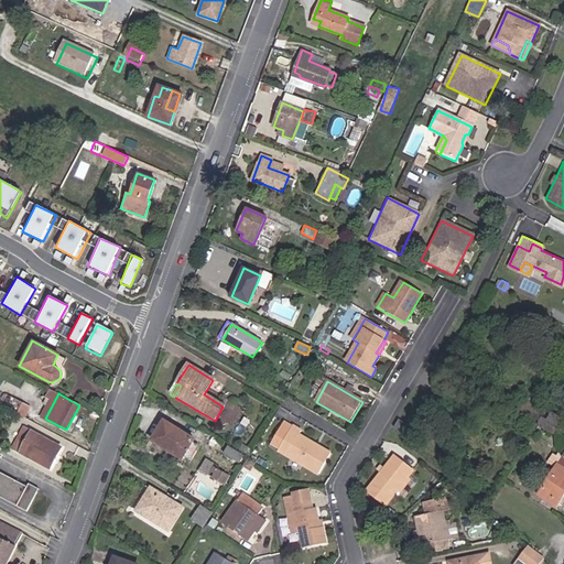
[(9,409),(23,416),(28,407),(14,399),(9,409)]
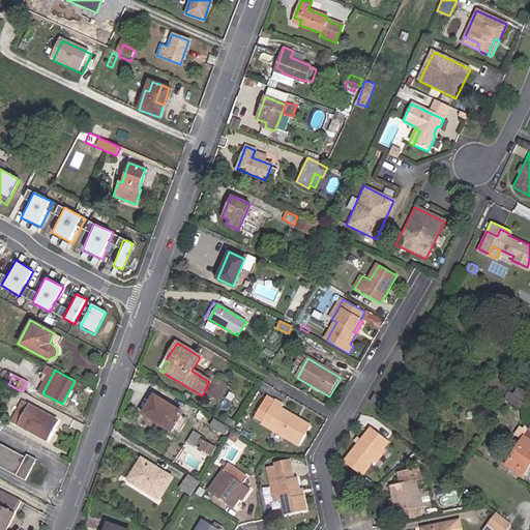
[(509,389),(501,384),(503,380),(495,375),(487,389),(496,395),(499,390),(506,394),(509,389)]
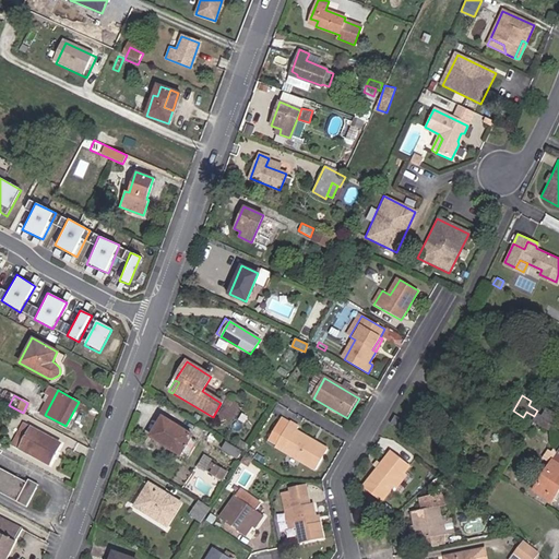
[(550,431),(558,417),(547,409),(543,418),(538,415),(534,421),(550,431)]
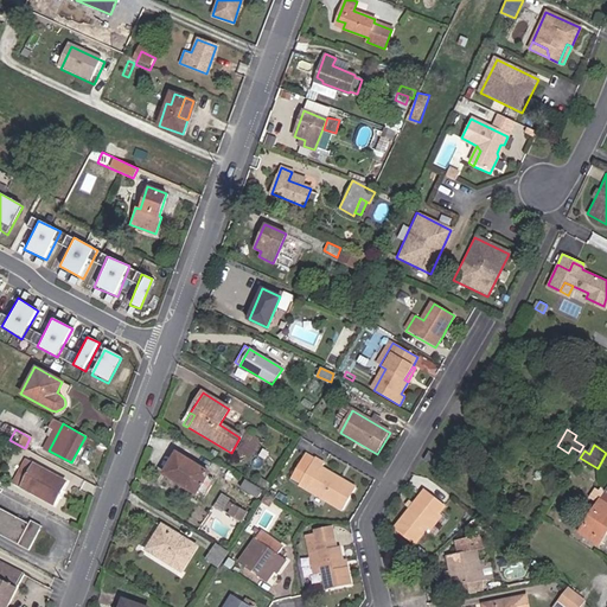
[(435,462),(439,454),(430,449),(426,458),(435,462)]
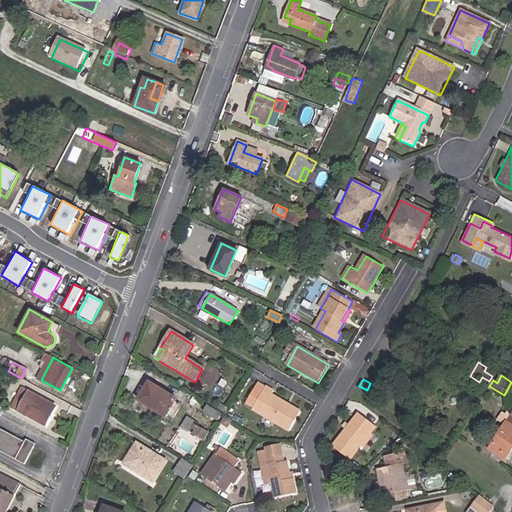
[(165,416),(176,398),(149,382),(138,400),(165,416)]
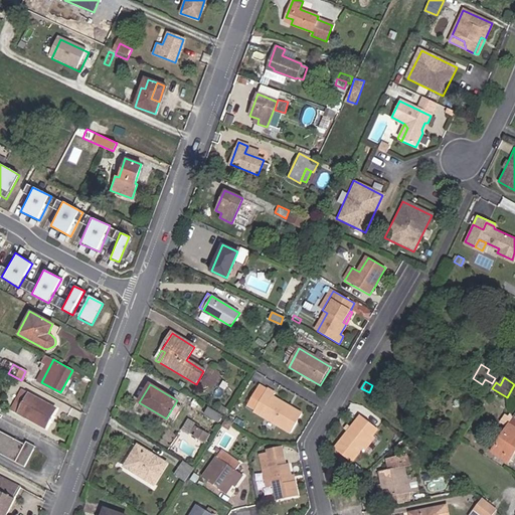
[(260,386),(250,401),(259,405),(254,412),(291,434),(302,414),(273,398),(275,394),(268,389),(267,391),(260,386)]
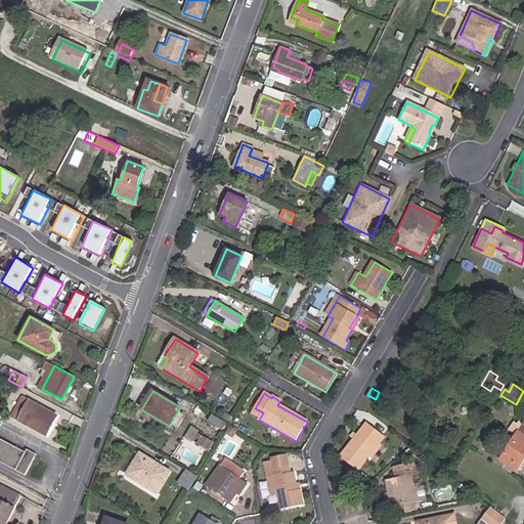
[(11,419),(25,425),(35,404),(23,398),(11,419)]
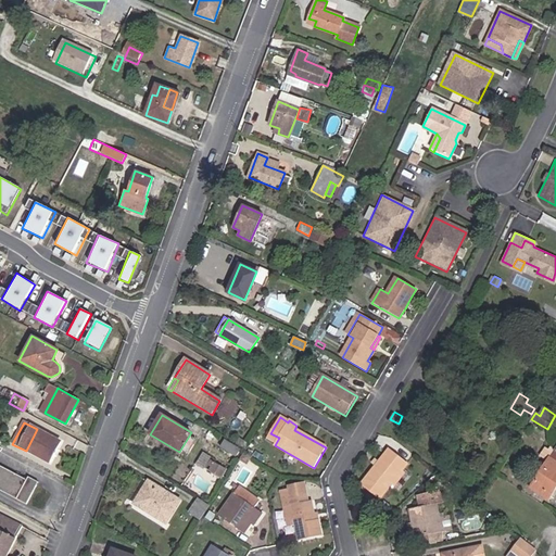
[(37,429),(26,451),(48,463),(59,441),(37,429)]
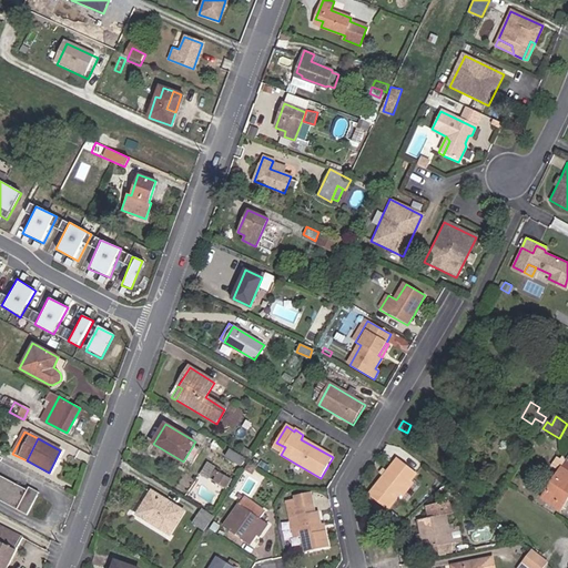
[(281,455),(285,447),(276,443),(272,450),(281,455)]
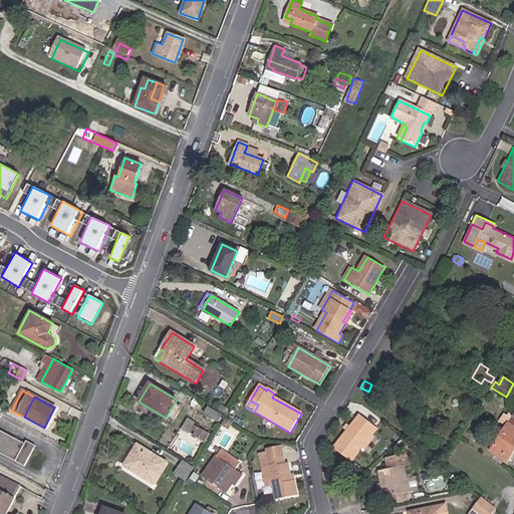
[(227,415),(229,410),(222,406),(219,410),(227,415)]
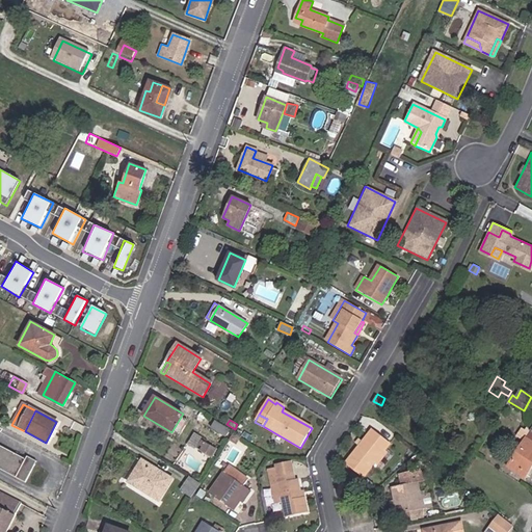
[(229,430),(215,421),(211,428),(224,436),(229,430)]
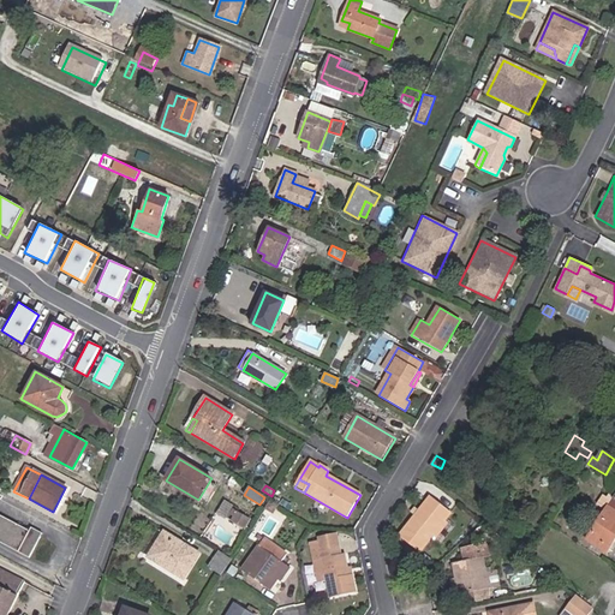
[(433,536),(445,521),(449,513),(430,497),(400,537),(421,553),(433,536)]
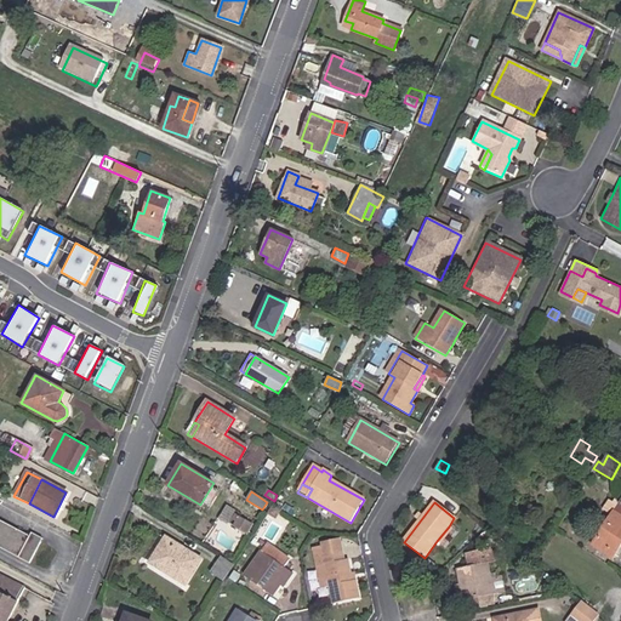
[(611,558),(620,542),(620,502),(593,546),(611,558)]
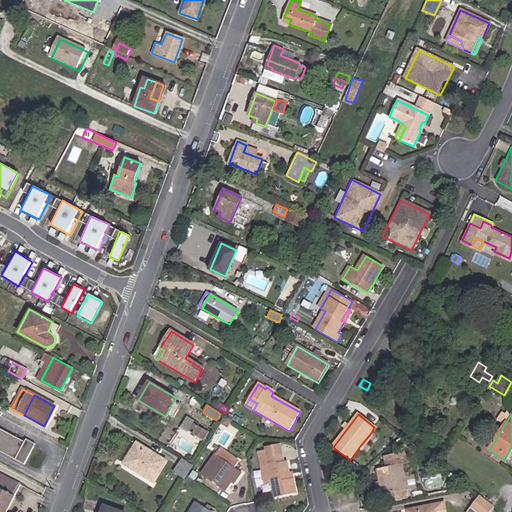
[(182,428),(207,439),(211,429),(186,418),(182,428)]
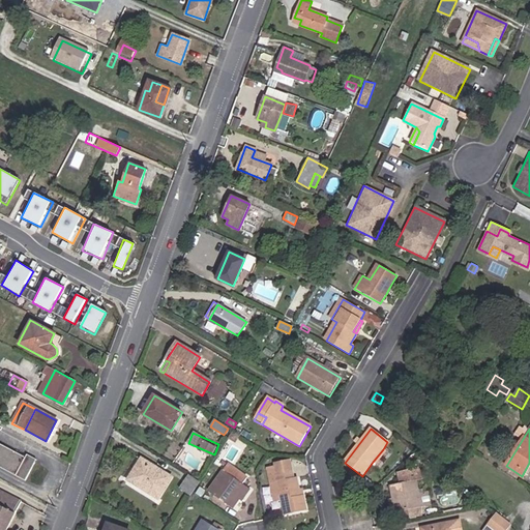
[(236,444),(240,437),(235,434),(231,440),(236,444)]
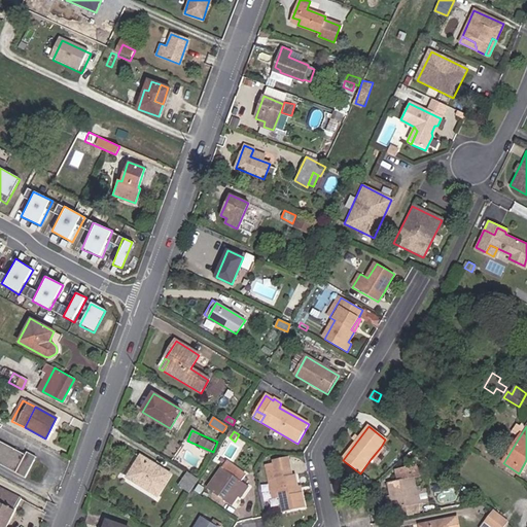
[(0,442),(0,464),(24,478),(34,458),(26,453),(25,455),(0,442)]
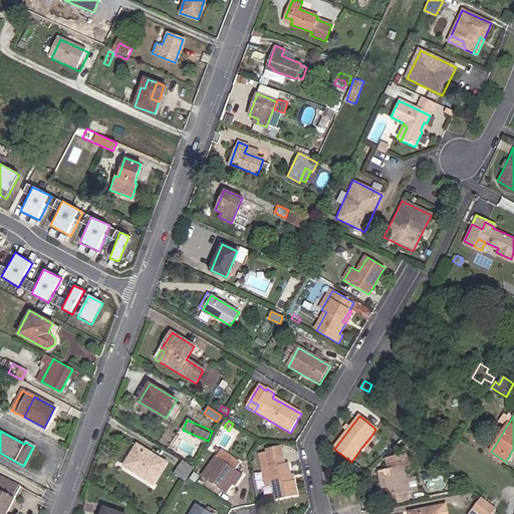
[(374,438),(371,436),(361,448),(365,451),(374,438)]
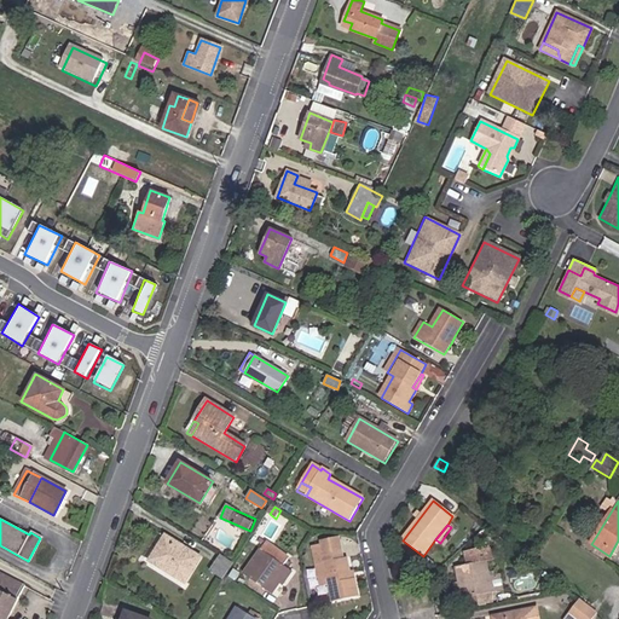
[(184,580),(198,557),(166,538),(152,561),(184,580)]
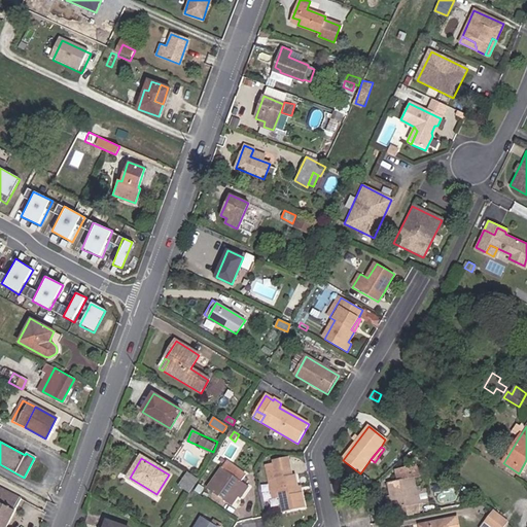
[(300,494),(297,487),(295,476),(291,477),(288,458),(273,461),(274,464),(267,466),(273,500),(280,499),(283,514),(305,508),(303,493),(300,494)]
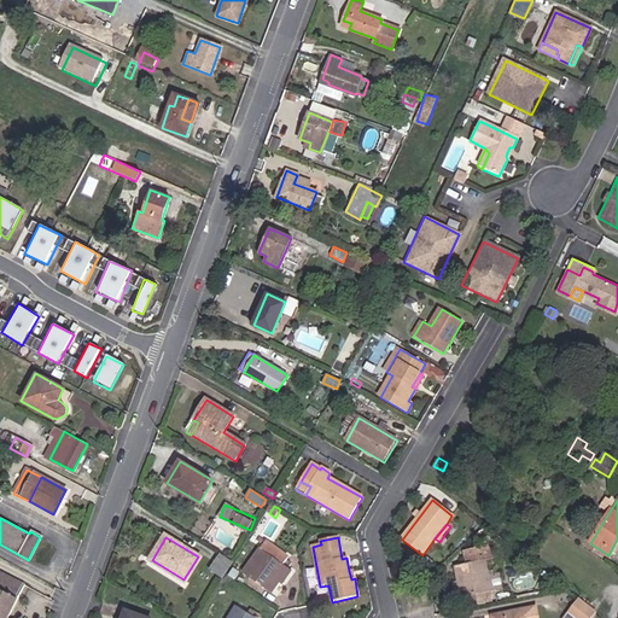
[(284,578),(287,581),(293,572),(285,566),(290,559),(267,542),(245,575),(273,594),(280,584),(284,578)]
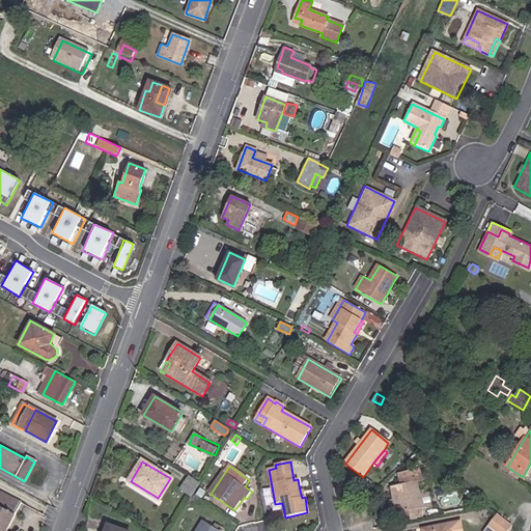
[(423,509),(420,496),(418,482),(423,481),(420,471),(399,475),(401,484),(392,487),(397,514),(401,514),(423,509)]
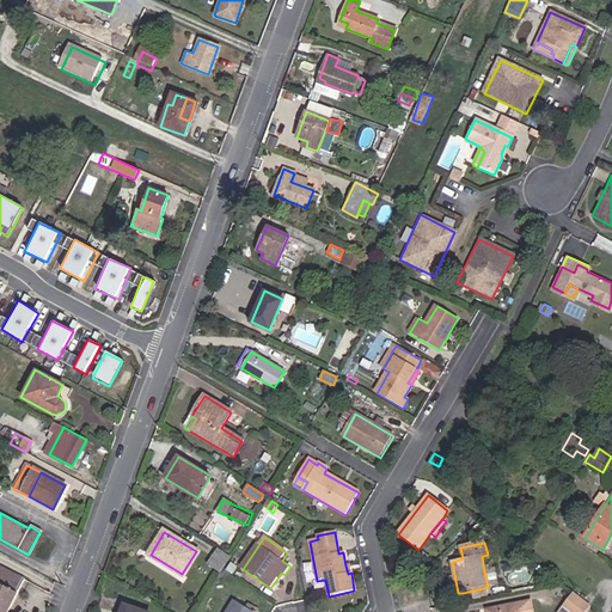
[(218,549),(207,564),(219,573),(230,557),(218,549)]
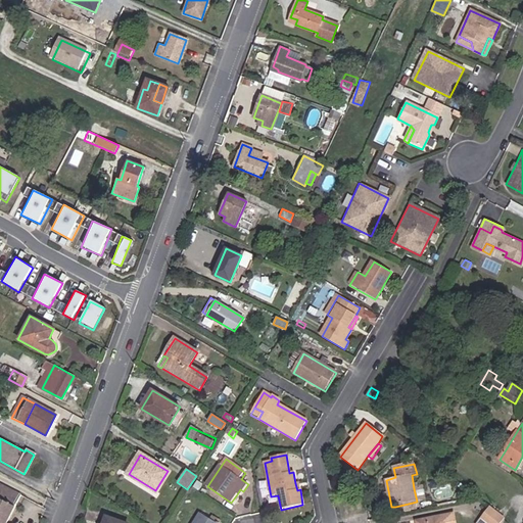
[(263,495),(270,493),(268,479),(260,481),(263,495)]
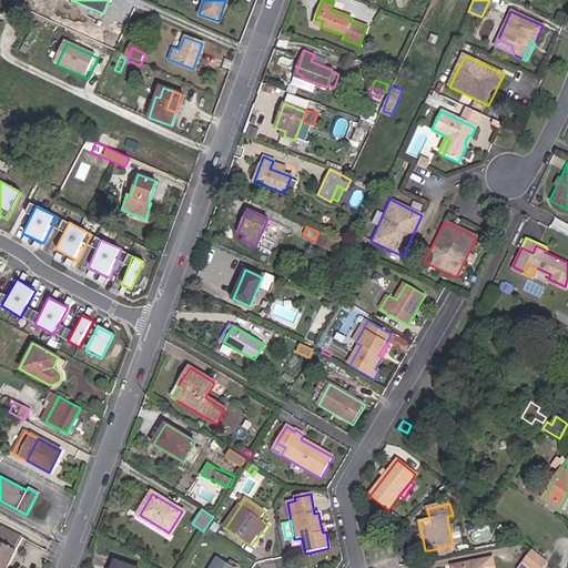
[(216,534),(220,527),(215,524),(211,530),(216,534)]
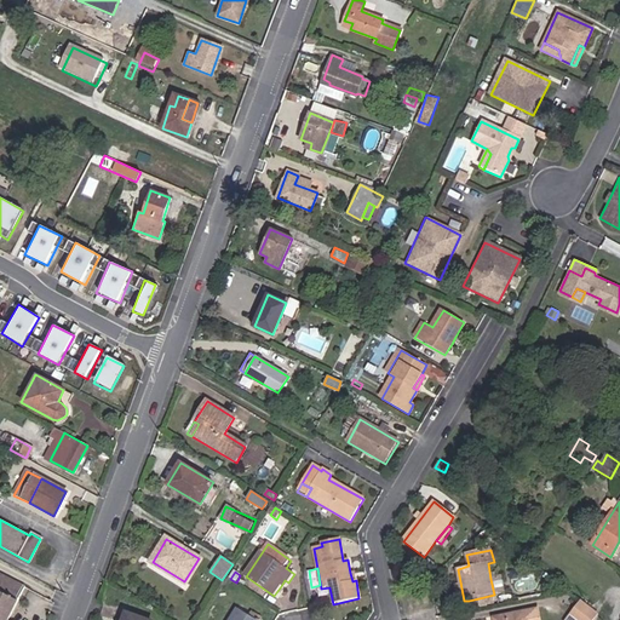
[(0,619),(5,619),(23,585),(0,573),(0,619)]
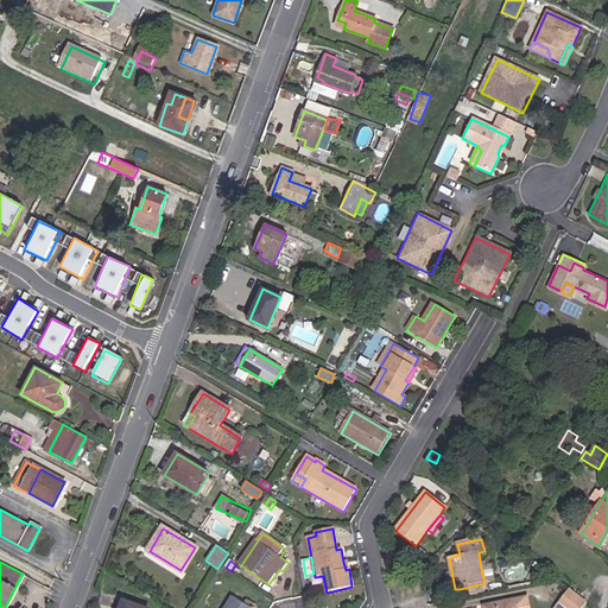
[(491,565),(481,568),(485,583),(494,581),(491,565)]
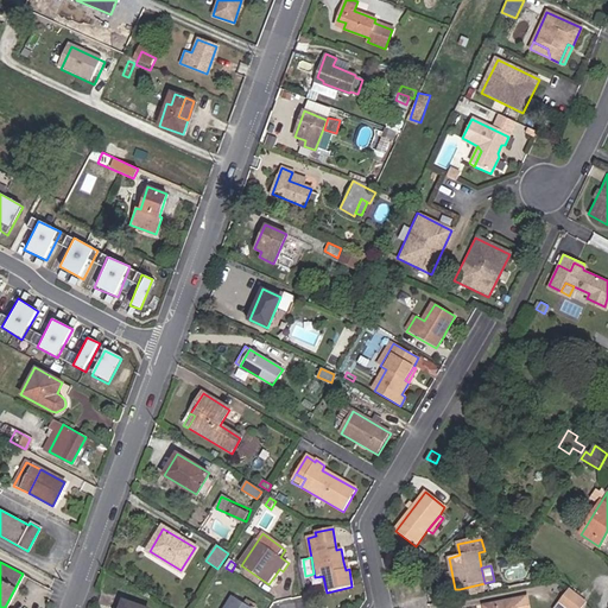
[(485,583),(460,589),(462,599),(487,594),(485,583)]
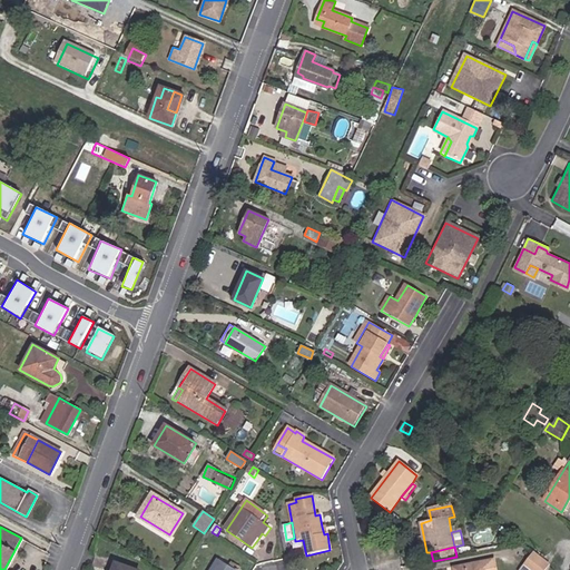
[(534,554),(526,566),(531,569),(546,569),(549,566),(534,554)]
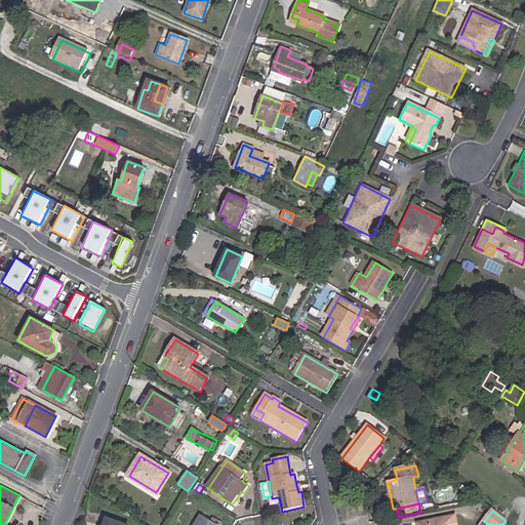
[(211,522),(201,516),(195,524),(219,524),(221,523),(213,518),(211,522)]
